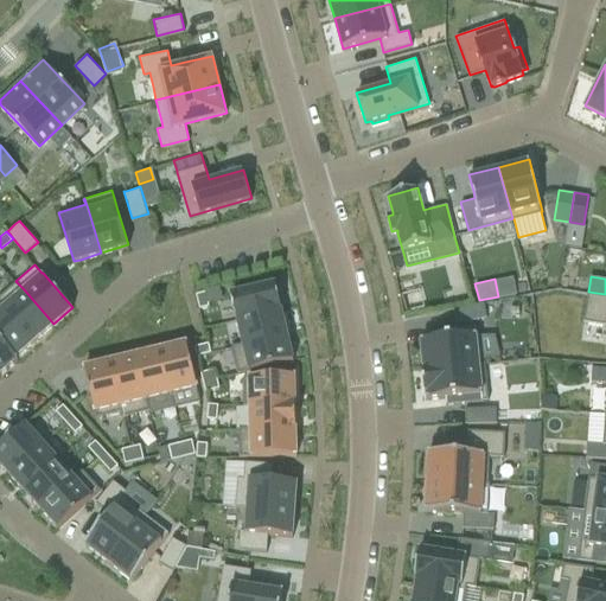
[(0,294),(0,301),(0,302),(1,301),(5,305),(34,339),(53,324),(24,289),(16,281),(0,294)]
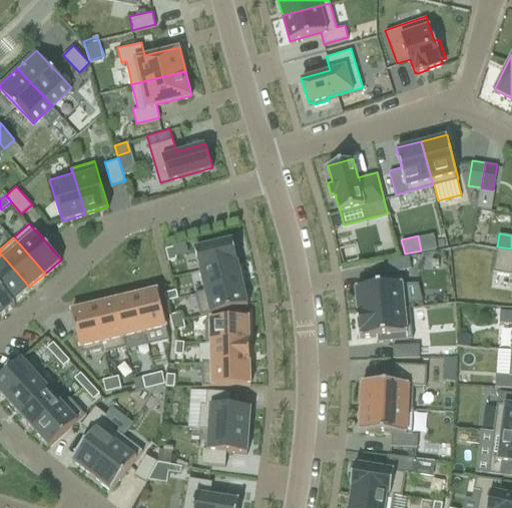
[(232,237),(195,246),(200,269),(237,260),(232,237)]
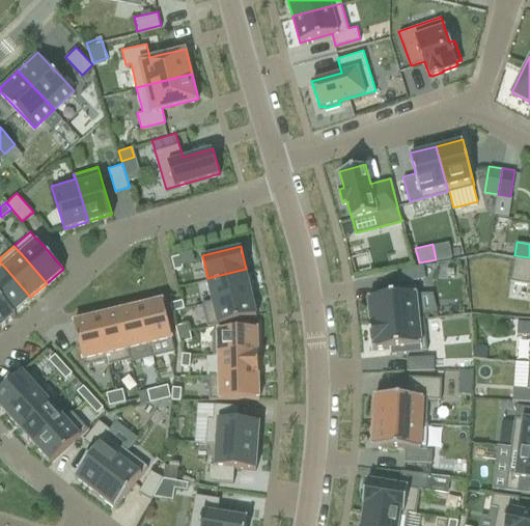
[(179,253),(171,256),(174,268),(183,266),(179,253)]
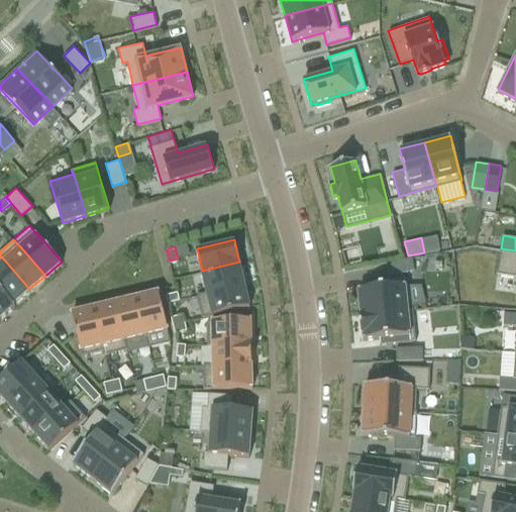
[(501,248),(497,273),(515,275),(515,250),(501,248)]
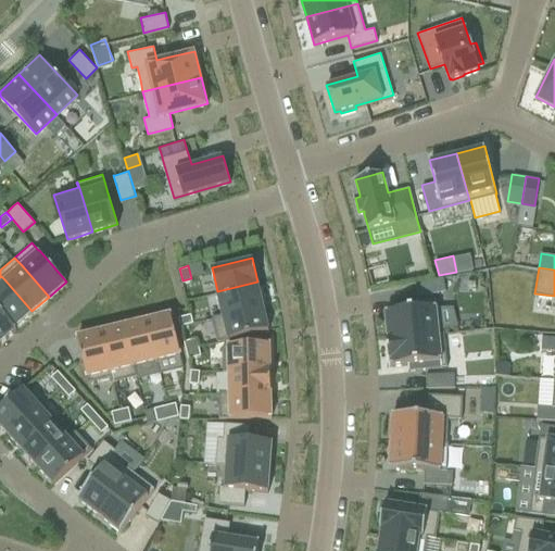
[(0,309),(14,326),(15,326),(32,311),(4,279),(1,276),(0,277),(0,276),(0,309)]
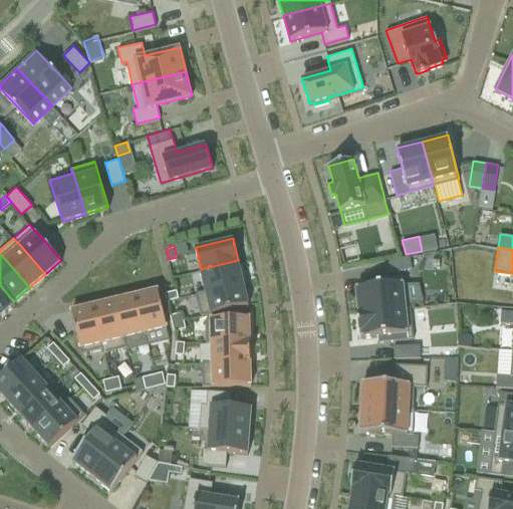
[(410,255),(385,259),(387,272),(412,267),(410,255)]
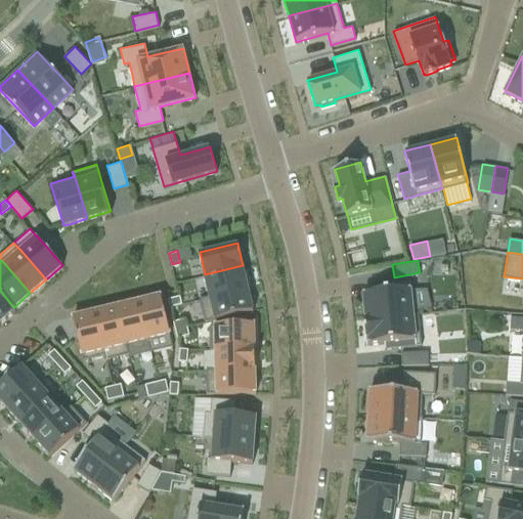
[(243,265),(205,274),(210,295),(210,297),(248,288),(243,265)]
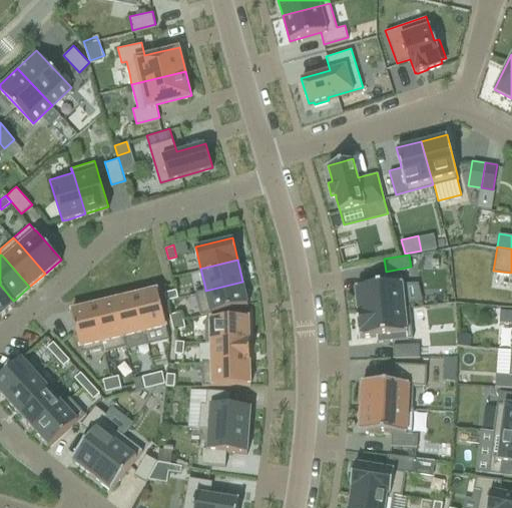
[(371,285),(356,286),(358,310),(357,310),(357,311),(405,306),(405,305),(405,303),(402,282),(402,276),(377,278),(377,284),(371,285)]
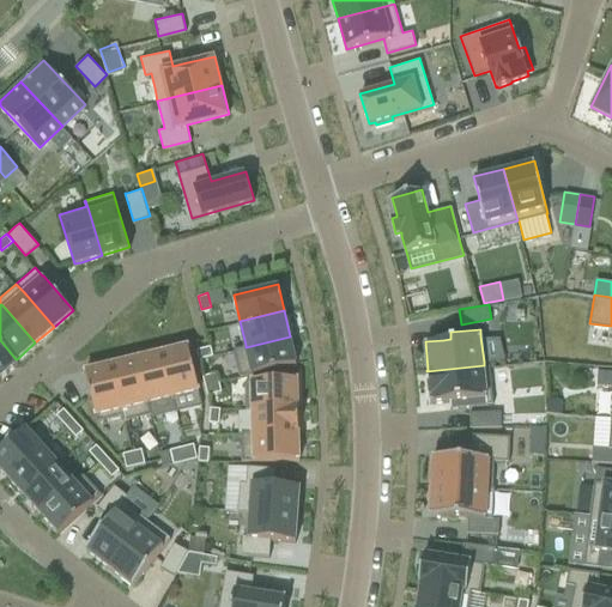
[(246,345),(234,347),(235,350),(241,375),(246,374),(297,362),(290,337),(246,347),(246,345)]
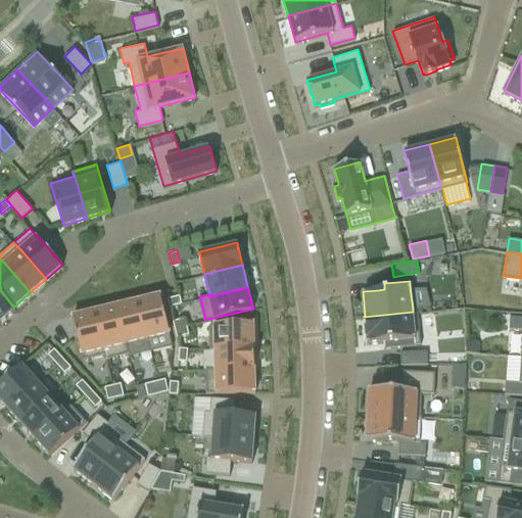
[(0,322),(15,309),(14,307),(13,307),(0,290),(0,322)]
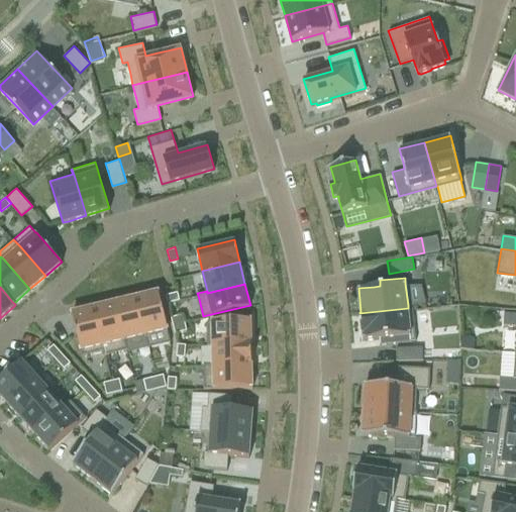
[(159,291),(137,296),(146,333),(168,328),(159,291)]
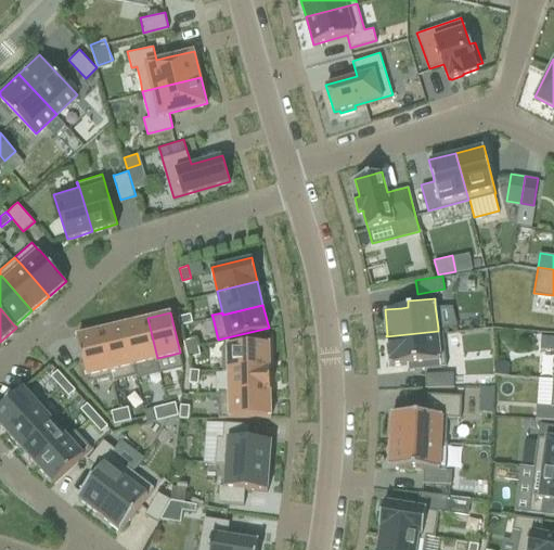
[(191,312),(178,315),(180,323),(193,321),(191,312)]
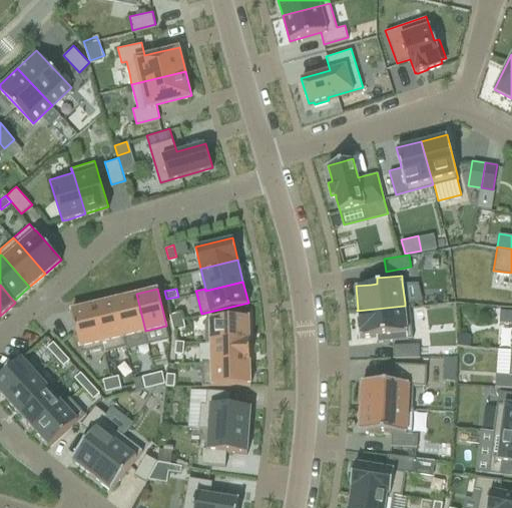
[(136,294),(114,299),(123,337),(124,336),(145,331),(136,294)]
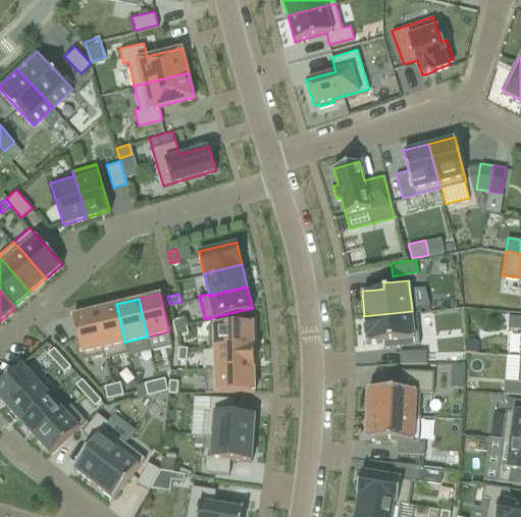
[(116,304),(95,309),(105,352),(104,353),(106,357),(128,352),(129,352),(126,342),(125,343),(116,304)]
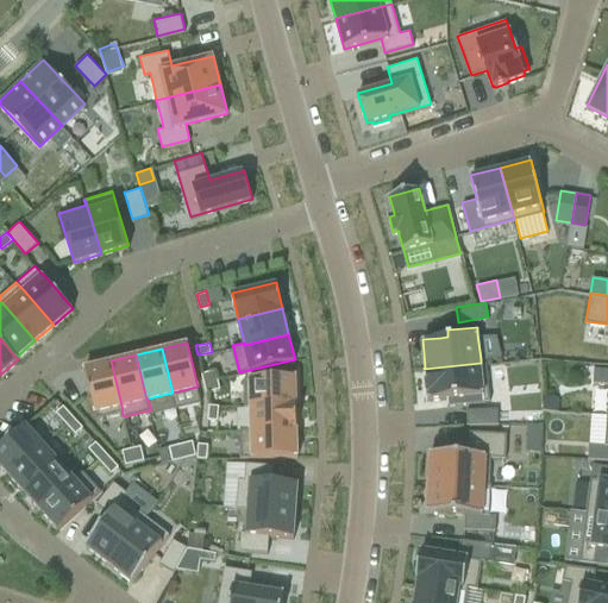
[(111,360),(85,366),(96,413),(96,418),(121,412),(123,410),(111,360)]
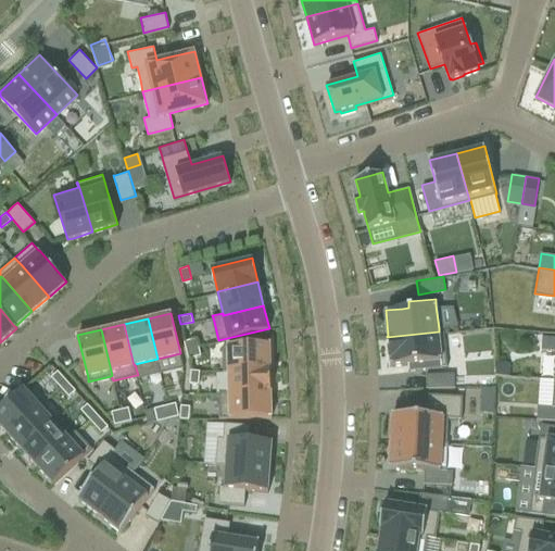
[(439,332),(387,337),(389,360),(391,360),(391,364),(407,363),(414,362),(415,368),(448,365),(444,332),(444,330),(439,330),(439,332)]
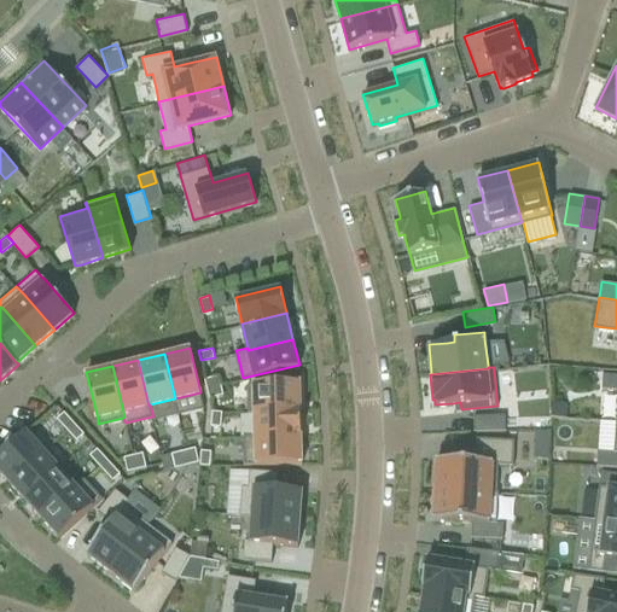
[(616,372),(603,372),(603,388),(616,388),(616,419),(616,372)]
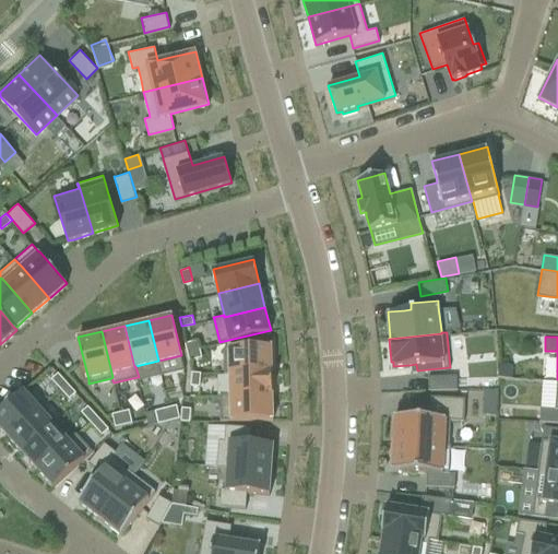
[(185,342),(187,350),(200,348),(198,339),(185,342)]
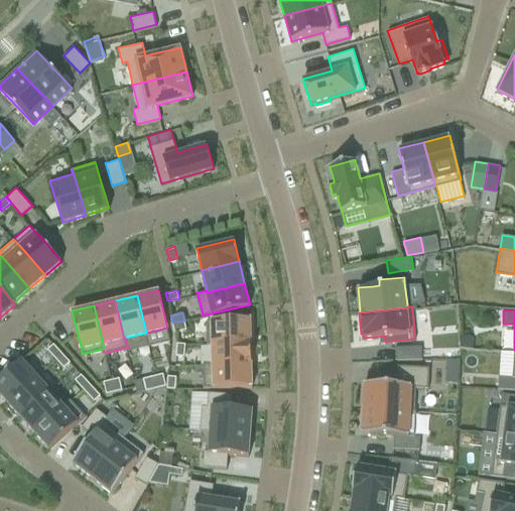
[(208,320),(207,320),(208,330),(208,342),(208,343),(213,343),(213,342),(251,341),(251,318),(208,320)]
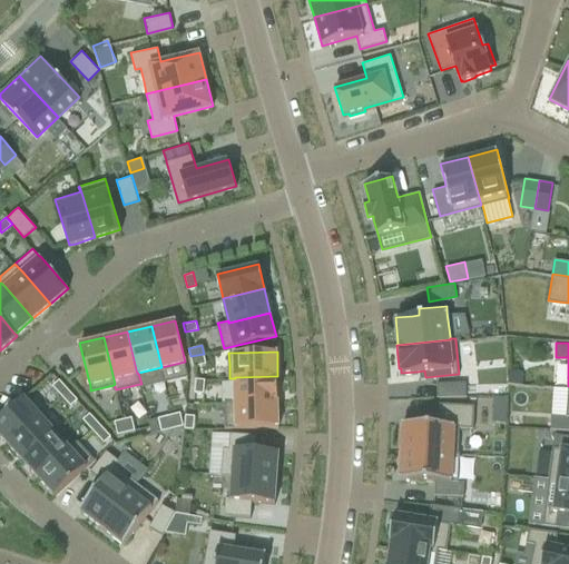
[(204,354),(190,356),(193,365),(206,362),(204,354)]
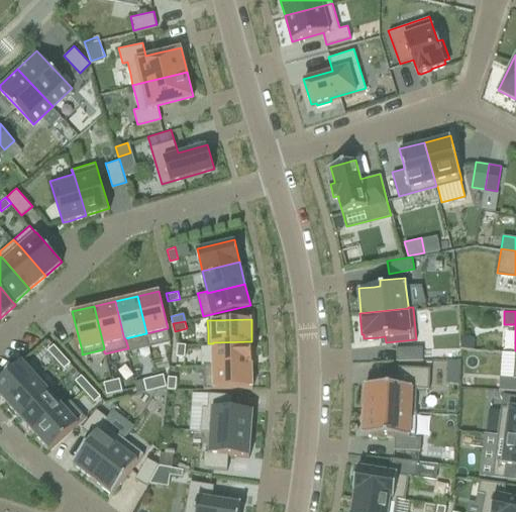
[(461,333),(460,346),(474,347),(475,339),(471,334),(461,333)]
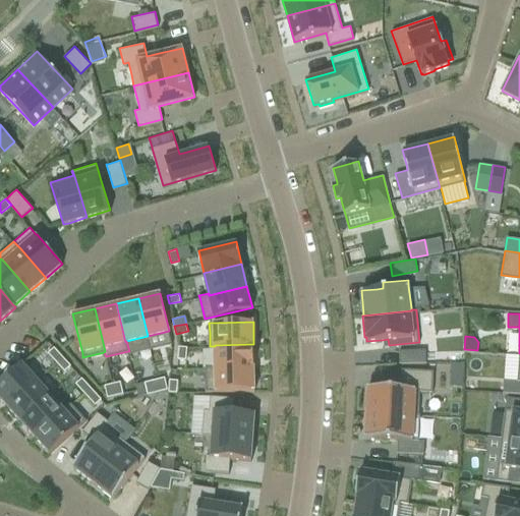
[(253,344),(215,345),(215,346),(215,365),(215,366),(215,367),(254,366),(253,344)]
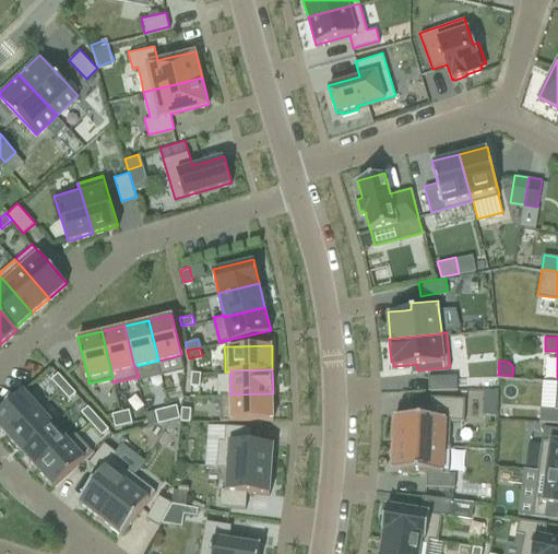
[(201,372),(192,370),(191,384),(200,385),(201,372)]
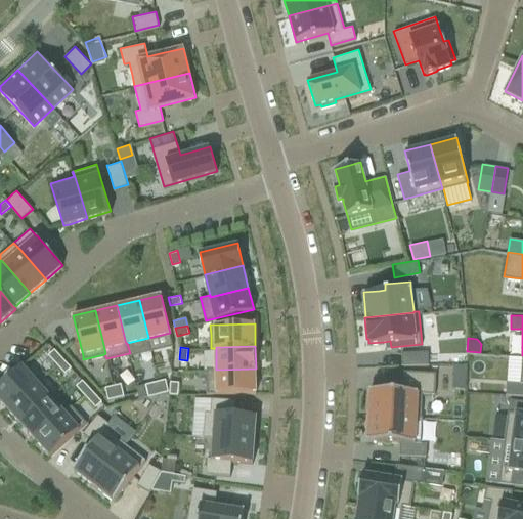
[(54,348),(48,353),(56,362),(62,357),(54,348)]
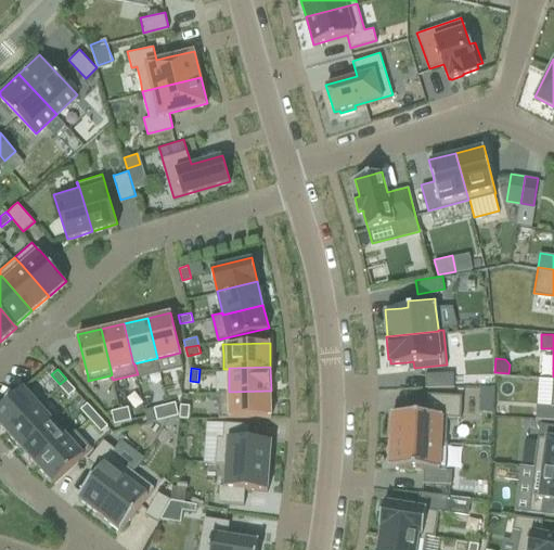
[(453,371),(425,372),(426,386),(453,385),(453,371)]
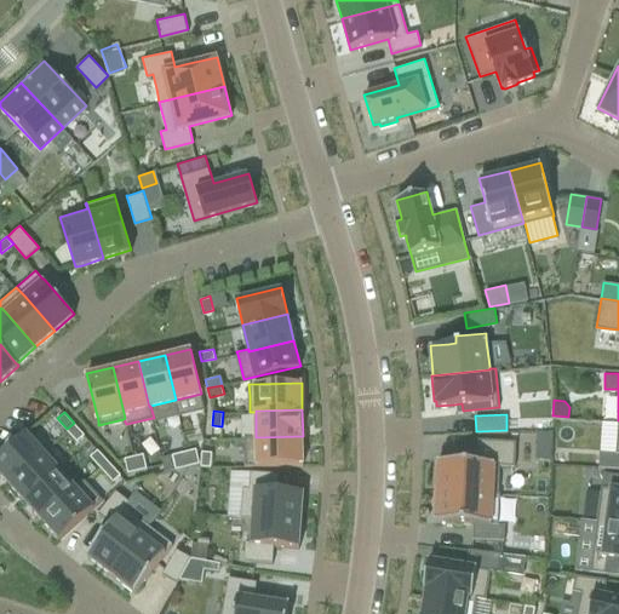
[(600,451),(599,465),(603,466),(618,466),(618,420),(617,452),(600,451)]
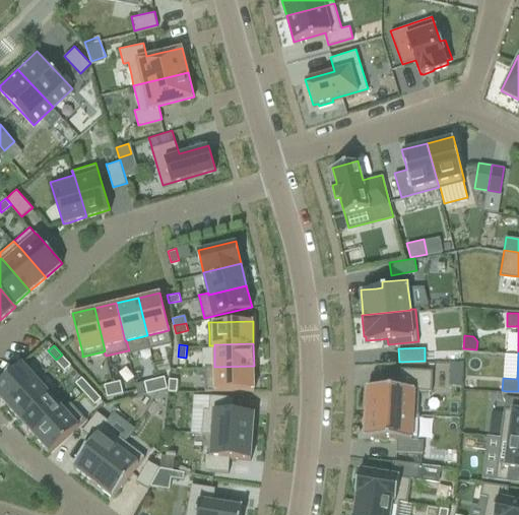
[(62,355),(56,360),(65,369),(71,364),(62,355)]
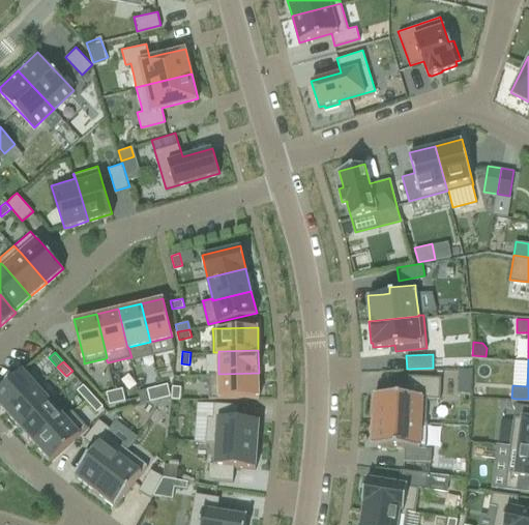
[(0,388),(0,403),(7,411),(37,384),(36,384),(25,372),(22,369),(0,388)]
